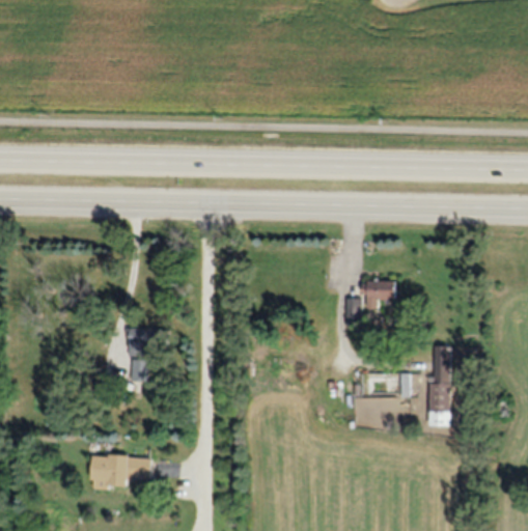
[(377,300),(394,300),(394,281),(364,281),(364,307),(377,307),(377,300)]
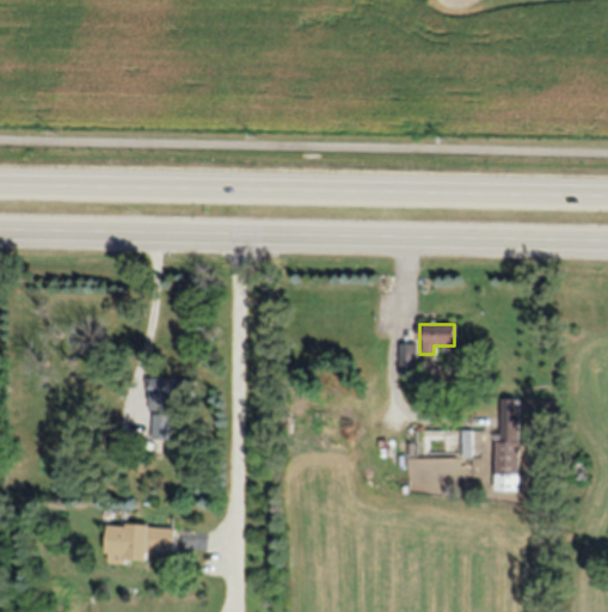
[(400,357),(411,357),(411,347),(400,347),(400,357)]
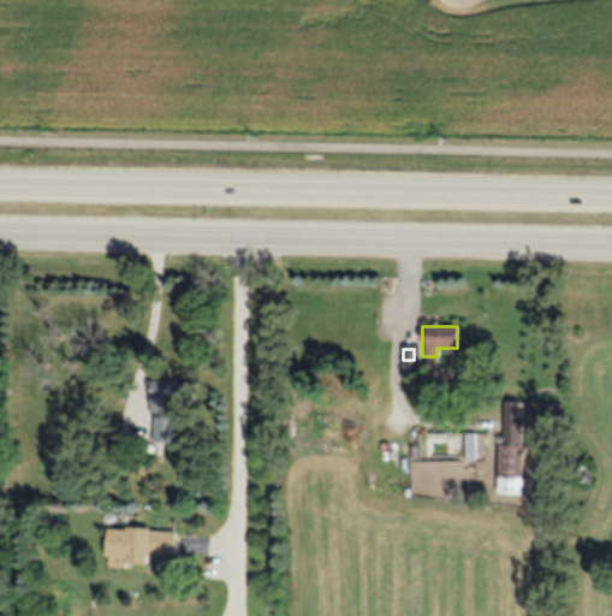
[(148,383),(148,413),(167,413),(167,407),(191,407),(191,383),(148,383)]
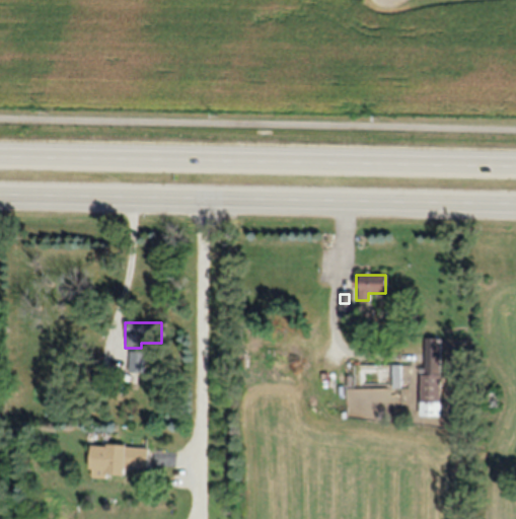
[(439,339),(420,339),(420,417),(439,417),(439,339)]
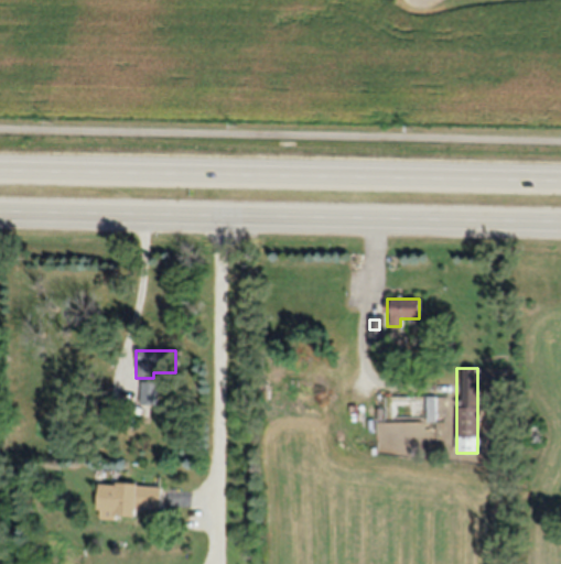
[(139,382),(138,407),(157,407),(157,383),(139,382)]
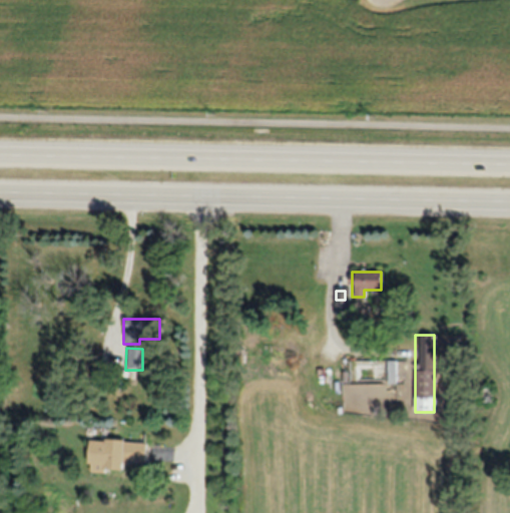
[(123,471),(123,462),(144,462),(144,440),(87,440),(87,471),(123,471)]
